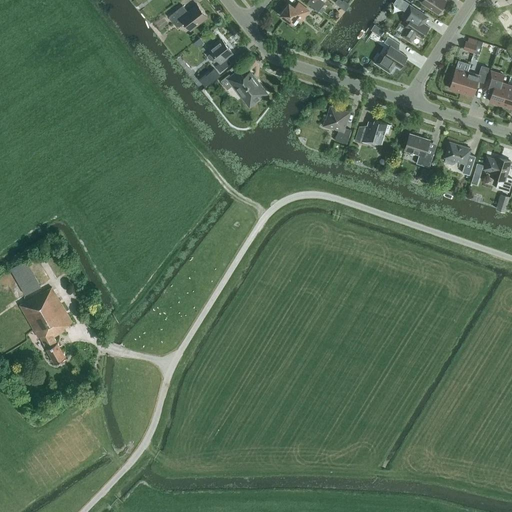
[(309,0),(307,2),(319,11),(323,5),(321,4),(323,0),(322,0),(309,0)]
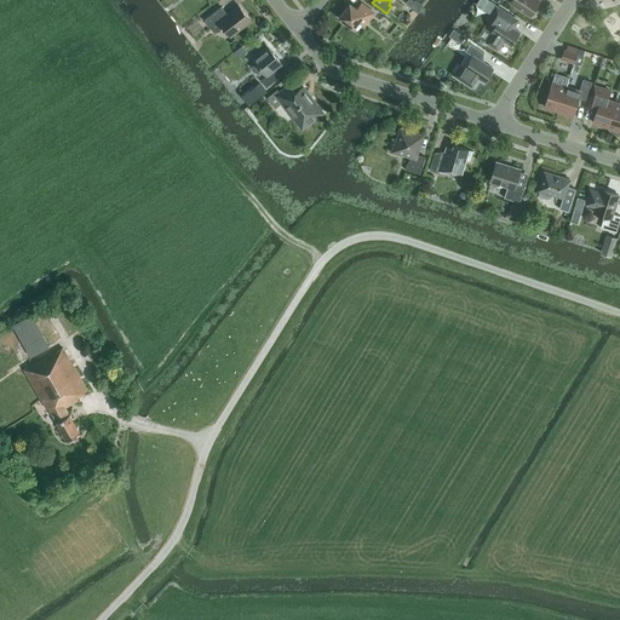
[(407,0),(406,3),(418,12),(424,4),(418,0),(414,0),(415,0),(414,0),(407,0)]
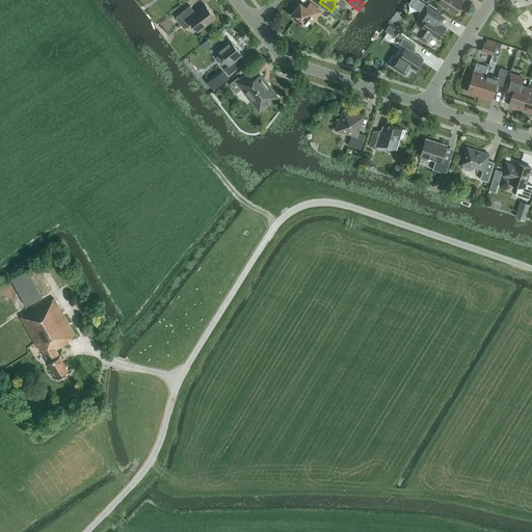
[(425,3),(419,0),(410,0),(408,4),(420,11),(425,3)]
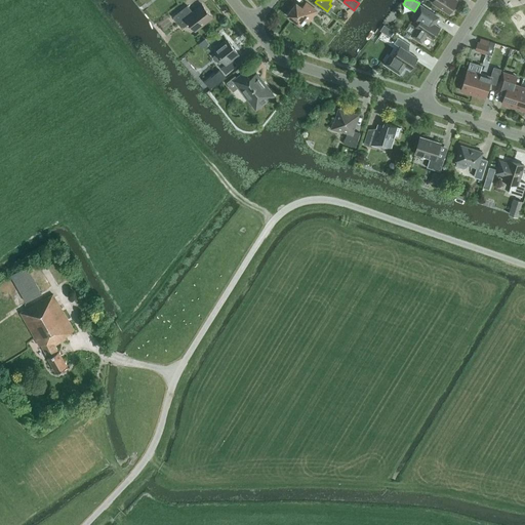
[(433,0),(433,1),(449,12),(457,1),(455,0),(433,0)]
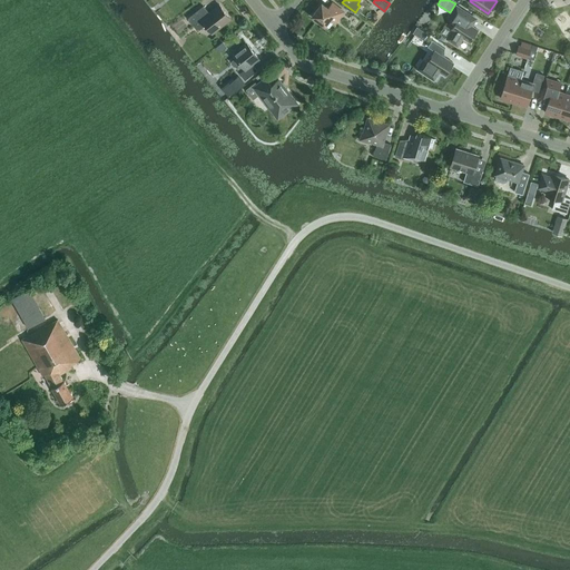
[(344,11),(332,2),(328,8),(322,3),(313,16),(325,25),(330,19),(335,22),(344,11)]
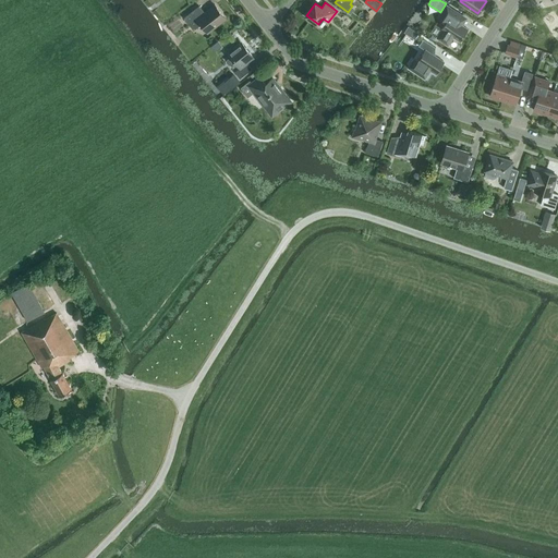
[(226,17),(215,4),(205,12),(199,5),(184,17),(194,29),(202,24),(207,33),(226,17)]
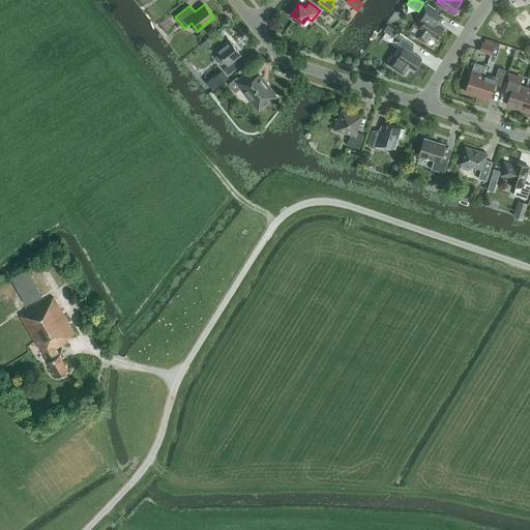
[(421,29),(416,36),(425,41),(430,34),(437,39),(444,27),(438,23),(442,18),(437,13),(424,6),(417,18),(423,22),(419,28),(421,29)]
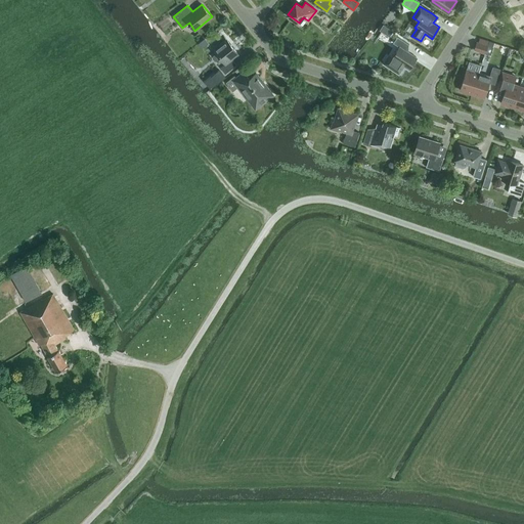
[(224,36),(211,46),(225,63),(220,68),(225,74),(236,64),(232,58),(238,54),(224,36)]
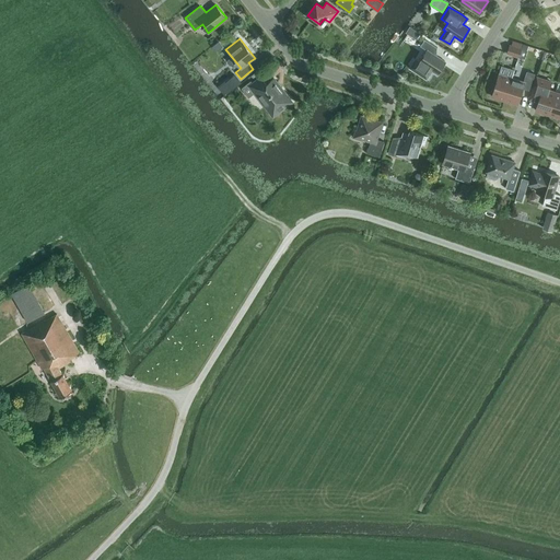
[(438,47),(424,39),(420,46),(427,50),(420,61),(415,58),(409,68),(427,80),(432,71),(438,74),(445,61),(433,54),(438,47)]
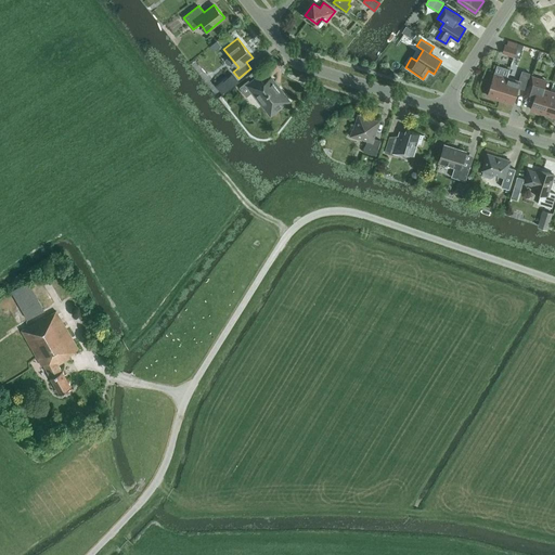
[(514,56),(516,48),(505,44),(502,52),(514,56)]
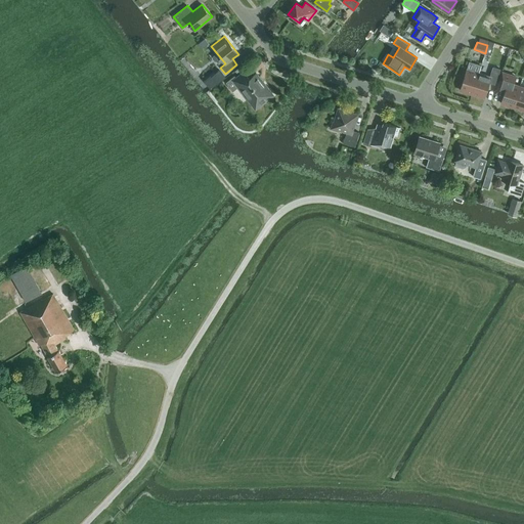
[(479,73),(472,94),(484,97),(489,81),(495,84),(500,69),(493,67),(490,77),(479,73)]
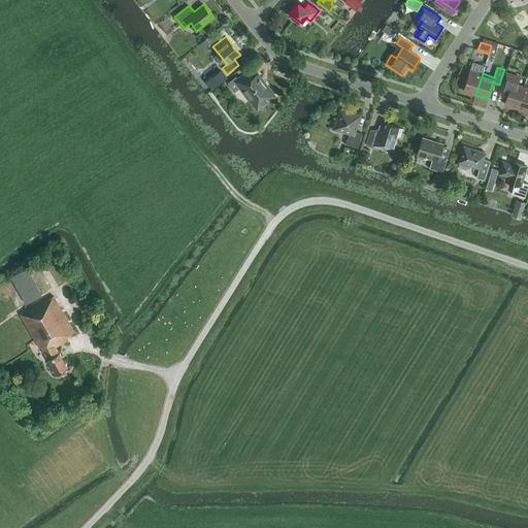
[(463,91),(475,95),(483,73),(470,70),(463,91)]
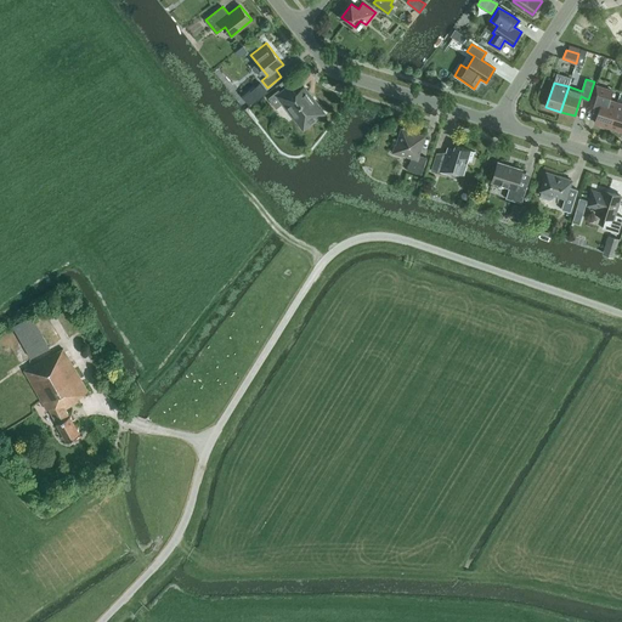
[(297,92),(290,85),(281,92),(278,89),(267,97),(276,108),(283,102),(304,129),(324,112),(304,86),(297,92)]
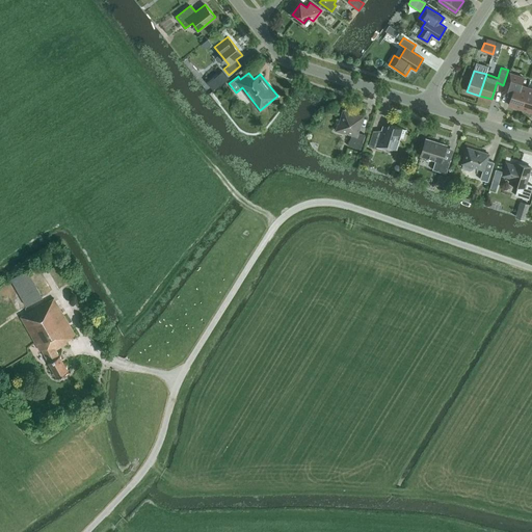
[(511,97),(508,105),(521,108),(528,87),(522,85),(524,78),(509,73),(503,95),(511,97)]
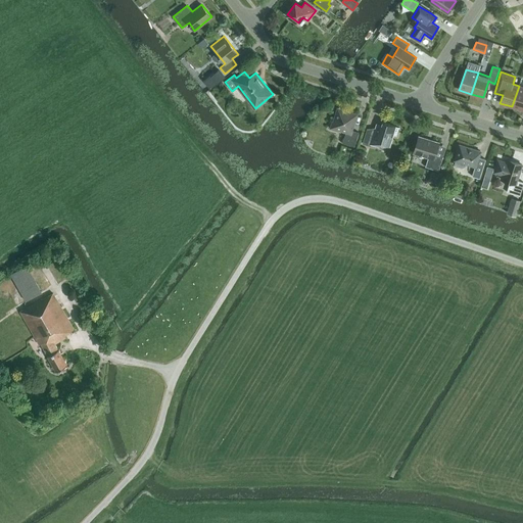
[(223,80),(219,74),(214,79),(218,84),(223,80)]
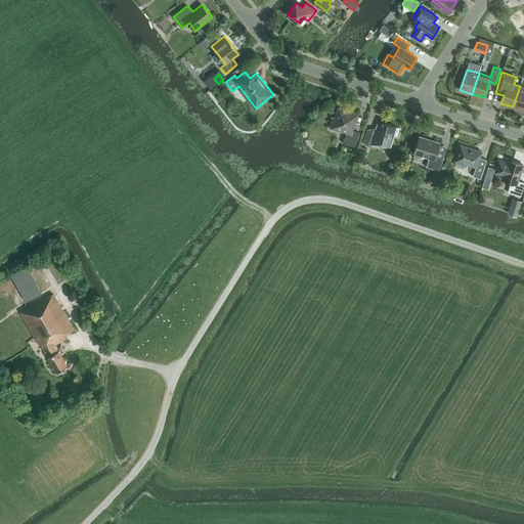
[(523,87),(520,86),(513,106),(523,110),(523,87)]
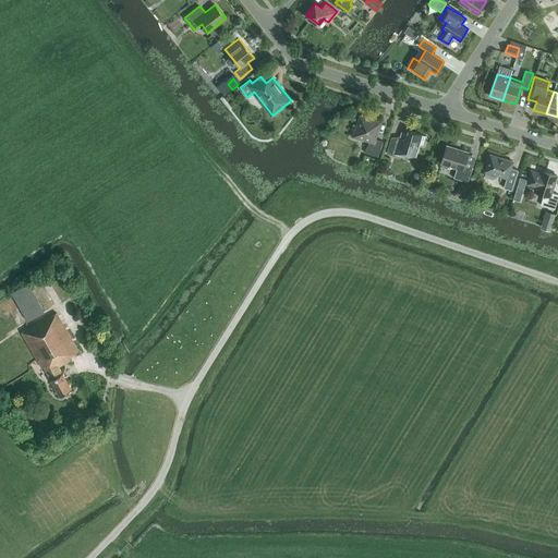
[(381,122),(360,116),(355,130),(354,130),(352,136),(361,140),(362,138),(370,141),(365,153),(378,156),(383,141),(376,138),(381,122)]
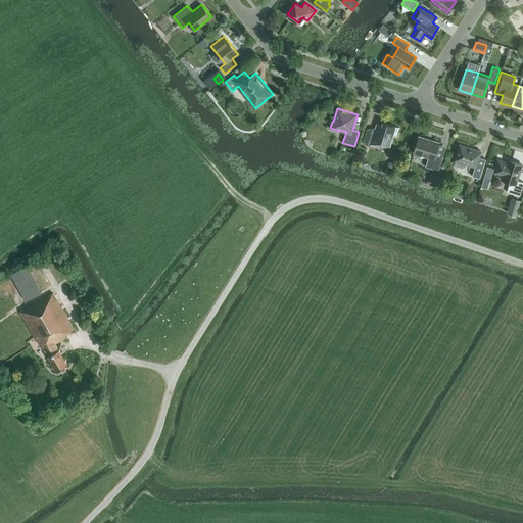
[(400,129),(400,128),(383,123),(382,126),(377,124),(375,131),(367,129),(363,143),(371,146),(371,143),(379,146),(380,143),(389,146),(393,135),(396,136),(398,128),(400,129)]
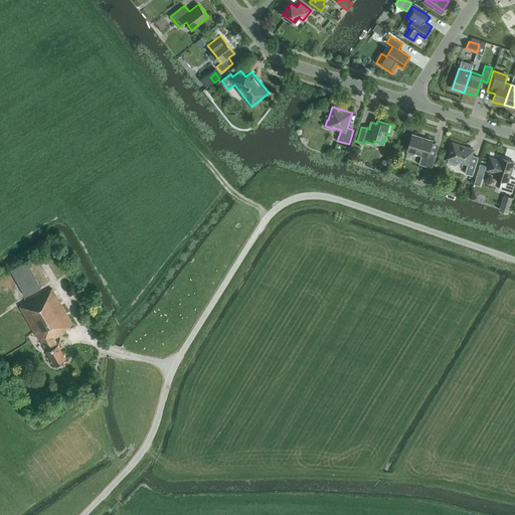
[(428,153),(433,140),(412,134),(407,151),(421,155),(418,164),(432,168),(437,155),(428,153)]
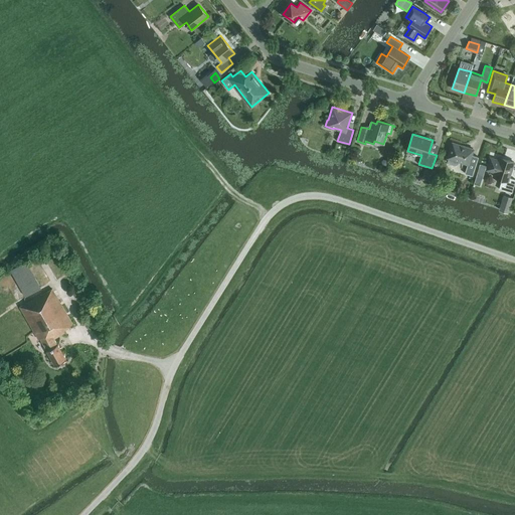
[(474,149),(453,142),(448,158),(449,158),(448,160),(450,163),(455,165),(458,163),(459,161),(468,164),(467,168),(474,170),(478,157),(472,155),(474,149)]
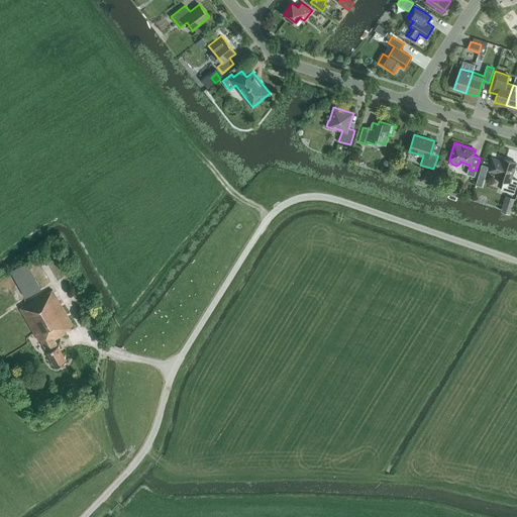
[(516,163),(502,158),(501,161),(493,159),(490,169),(497,171),(496,177),(504,180),(501,190),(514,194),(516,183),(516,180),(511,178),(516,163)]
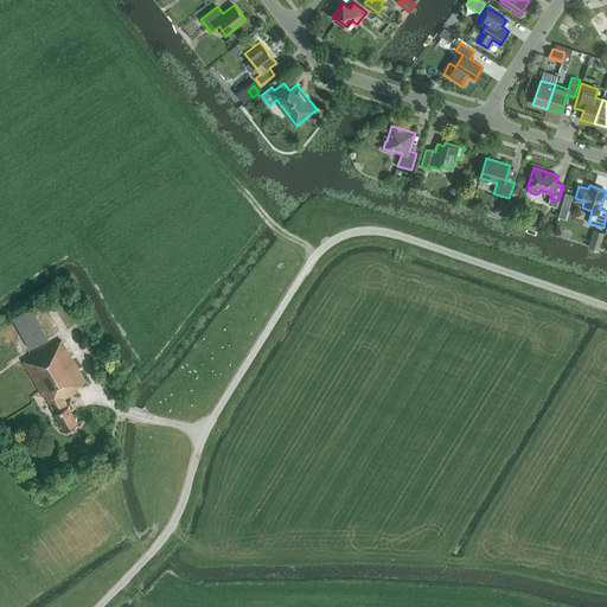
[(566,192),(558,216),(567,218),(574,195),(566,192)]
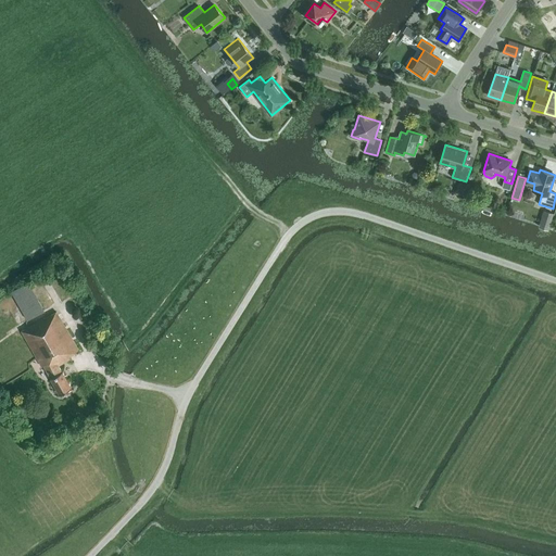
[(553,213),(544,211),(542,220),(550,223),(553,213)]
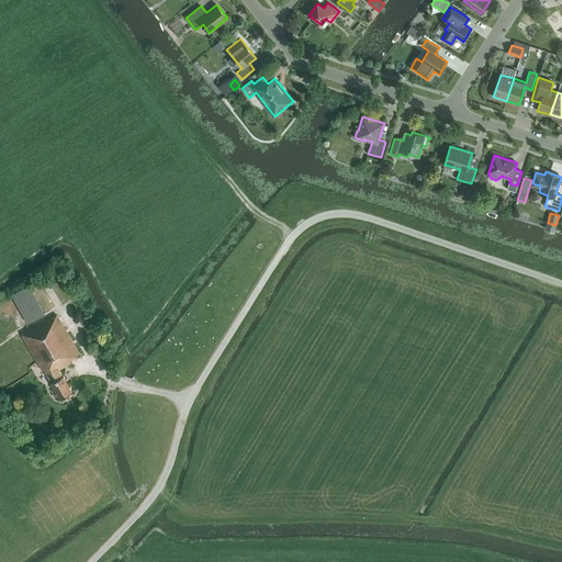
[(45,314),(32,291),(15,301),(29,323),(45,314)]
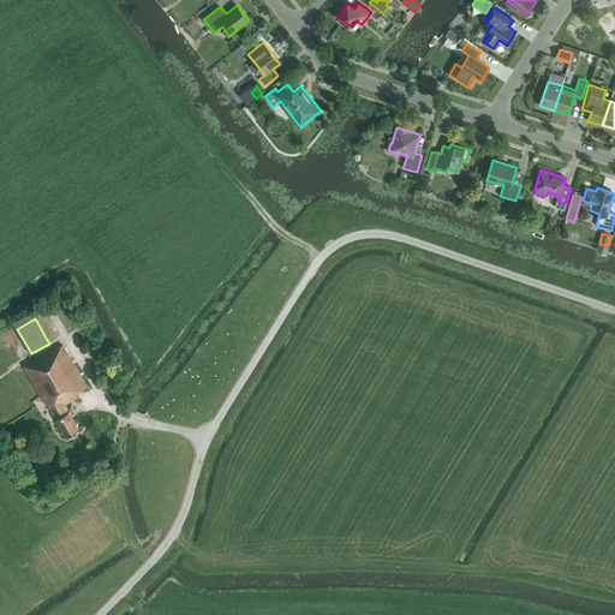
[(77,394),(88,388),(64,345),(24,365),(46,405),(48,404),(57,418),(55,418),(66,436),(79,429),(69,411),(65,405),(78,396),(77,394)]
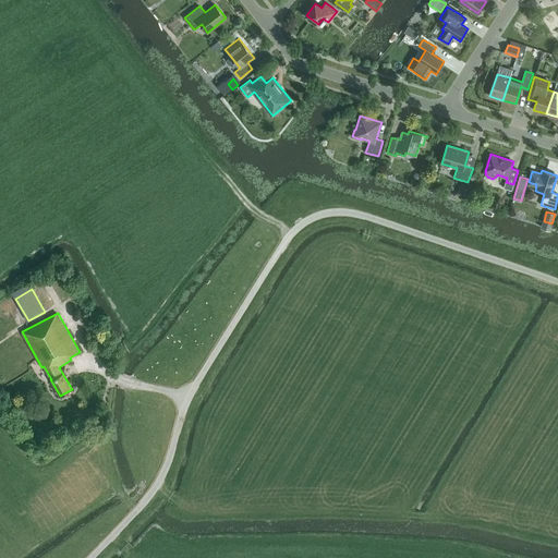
All buildings are outlined.
